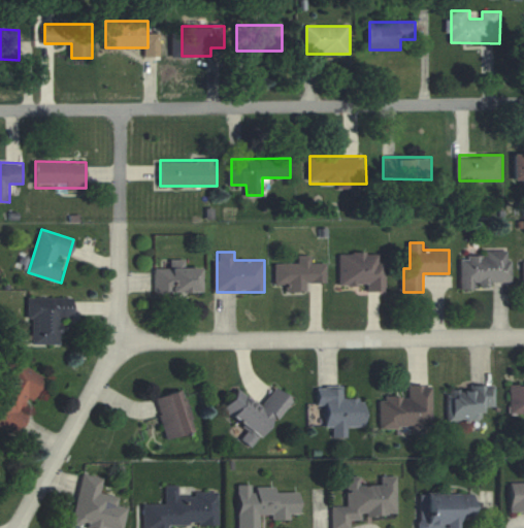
[(385,252),(340,253),(340,285),(367,285),(367,291),(386,291),(385,252)]
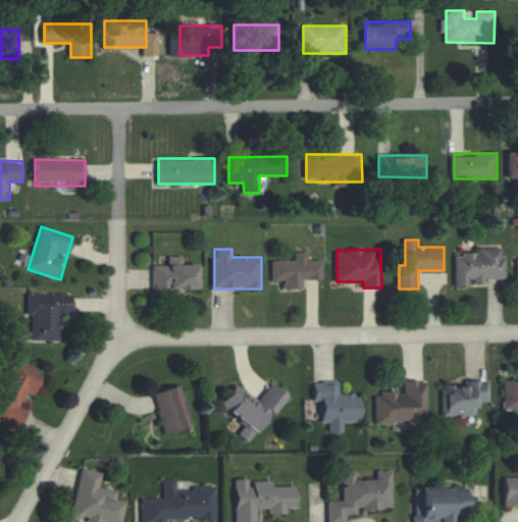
[(507,283),(507,250),(457,250),(457,283),(507,283)]
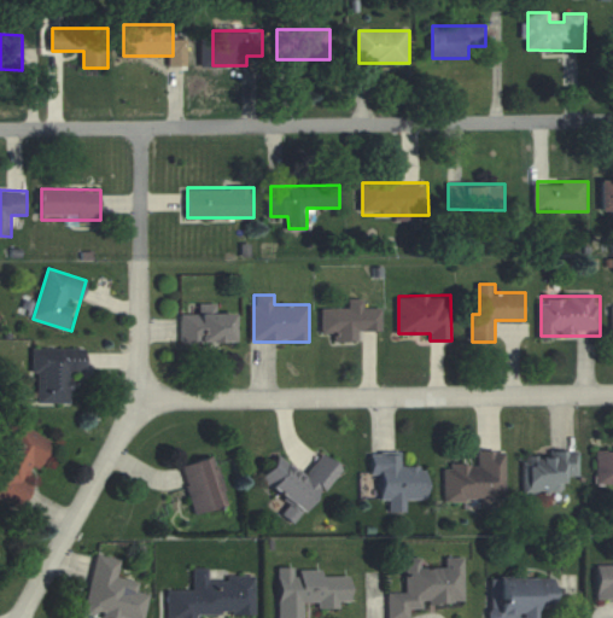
[(384,307),(365,308),(365,298),(350,298),(350,308),(322,308),(322,333),(336,333),(336,342),(361,342),(361,331),(384,330),(384,307)]
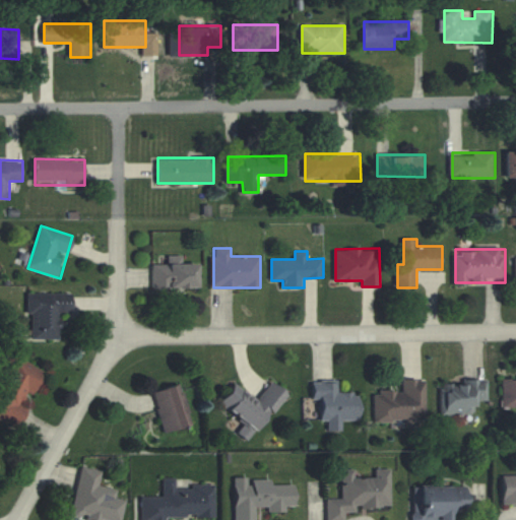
[(168,263),(153,263),(153,287),(198,287),(198,262),(183,262),(183,255),(168,255),(168,263)]
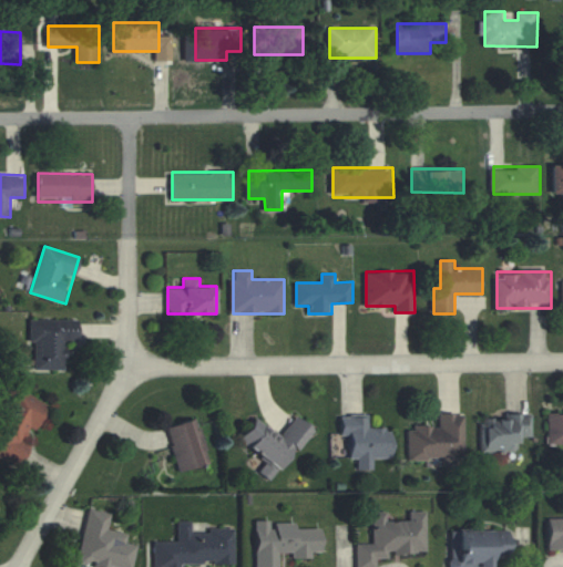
[(78,342),(78,319),(32,319),(32,370),(67,370),(67,342),(78,342)]
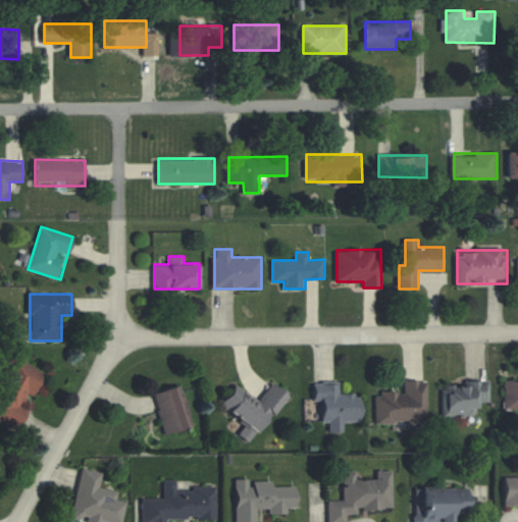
[(0,408),(0,421),(17,429),(45,372),(13,357),(0,384),(0,404),(2,405),(0,408)]
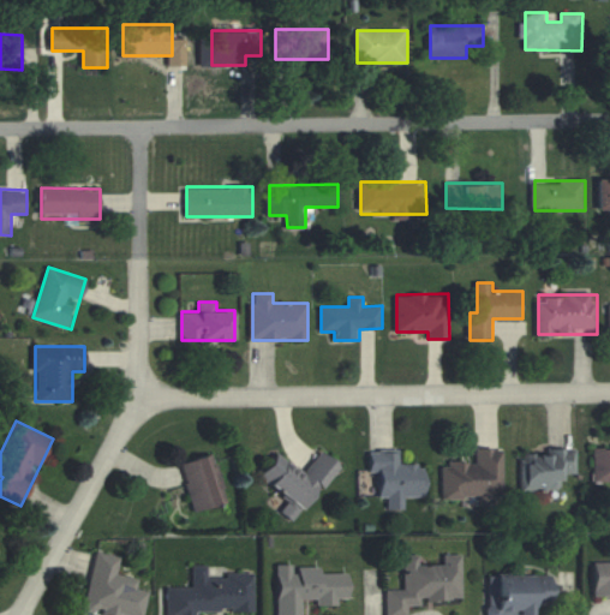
[(480,500),(480,506),(506,506),(506,448),(478,448),(478,463),(444,463),(444,500),(480,500)]
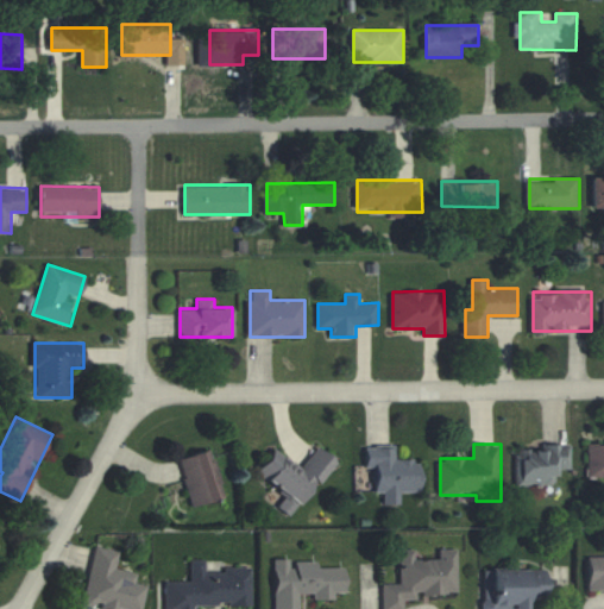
[(603,444),(590,445),(590,477),(603,477),(603,444)]
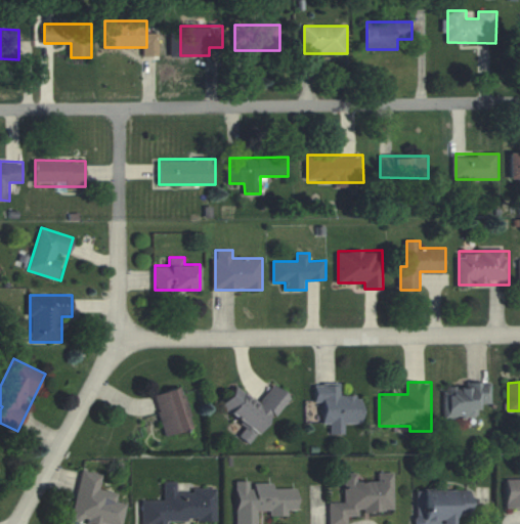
[(341,384),(315,384),(315,403),(322,403),(322,424),(332,424),(332,434),(346,433),(346,423),(363,423),(363,395),(341,395),(341,384)]
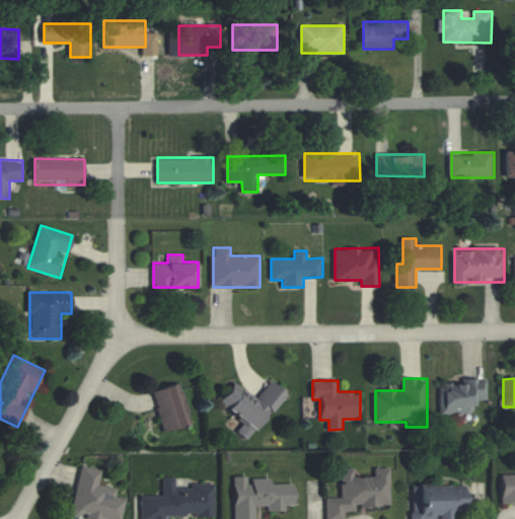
[(488,380),(441,380),(442,415),(475,415),(474,399),(489,399),(488,380)]
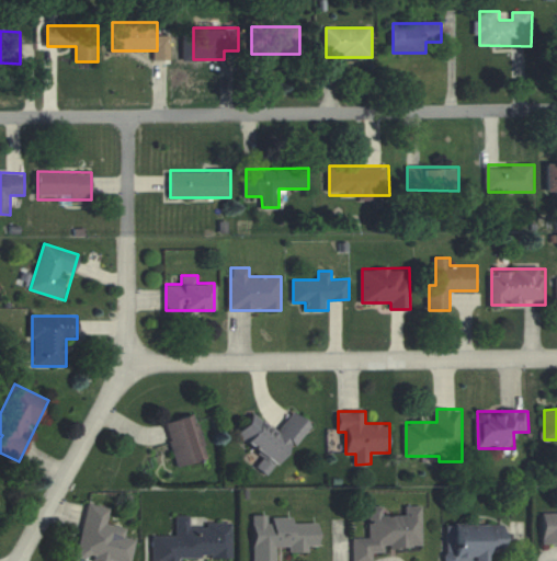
[(310,426),(294,412),(276,433),(254,413),(237,434),(263,457),(256,466),(268,477),(310,426)]
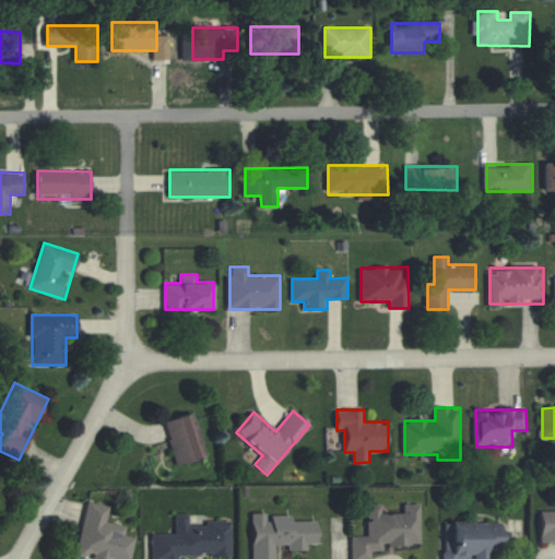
[(178,466),(208,458),(196,413),(166,420),(178,466)]
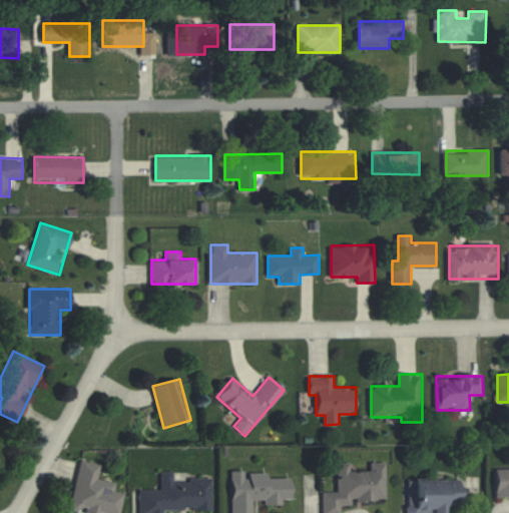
[(121,512),(124,492),(115,491),(116,482),(98,479),(100,464),(79,461),(71,511),(87,512),(121,512)]
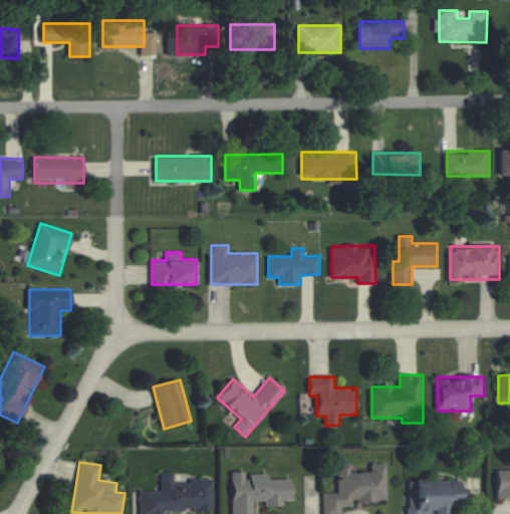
[(387,463),(370,464),(370,472),(351,472),(351,463),(338,464),(338,493),(323,493),(323,513),(341,513),(341,503),(387,502),(387,463)]
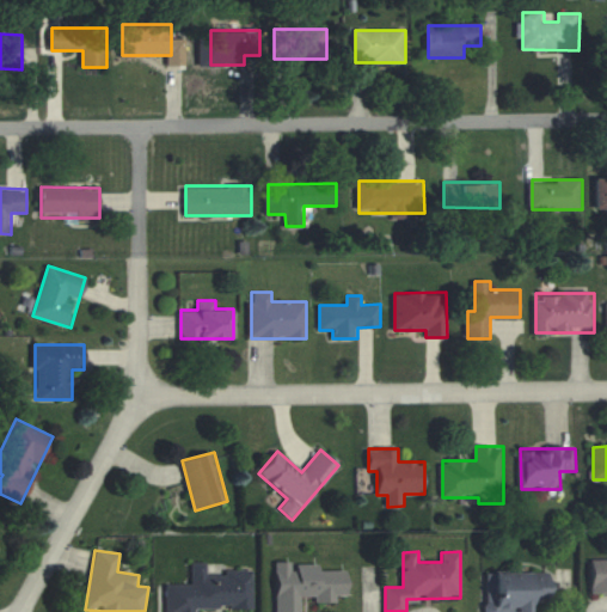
[(606,560),(592,561),(593,592),(606,591),(606,560)]
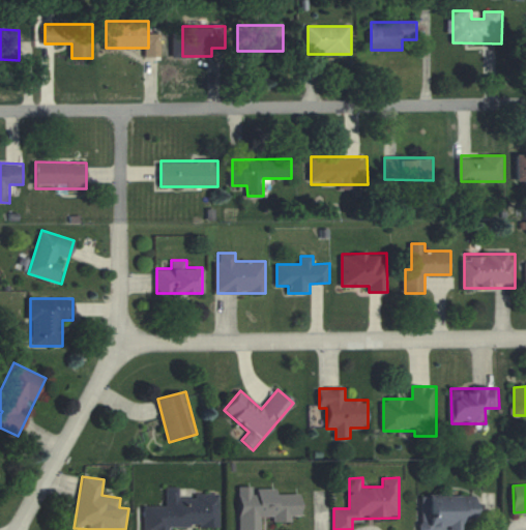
[(218,495),(180,496),(179,488),(166,488),(166,506),(144,507),(144,529),(169,529),(169,528),(220,527),(218,495)]
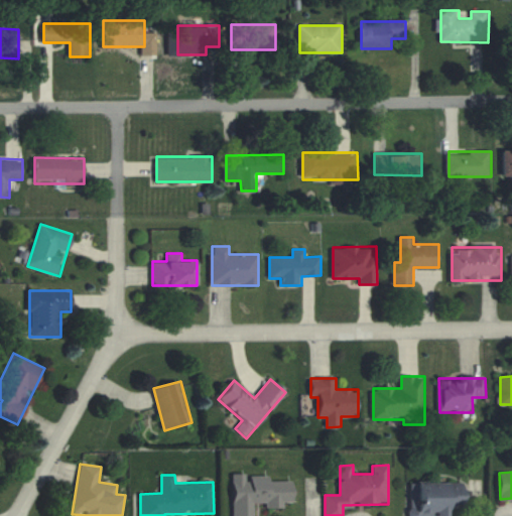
[(292,476),(233,476),(232,515),(254,515),(255,506),(284,506),(284,503),(292,503),(292,476)]
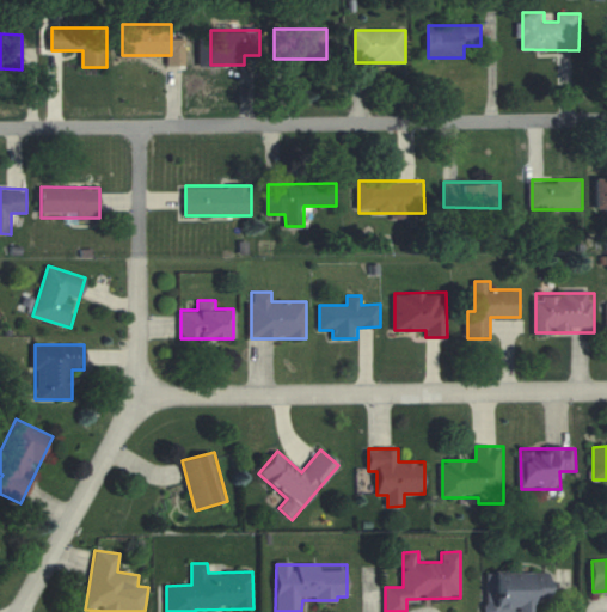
[(549,573),(486,573),(486,611),(529,611),(529,603),(549,603),(549,573)]
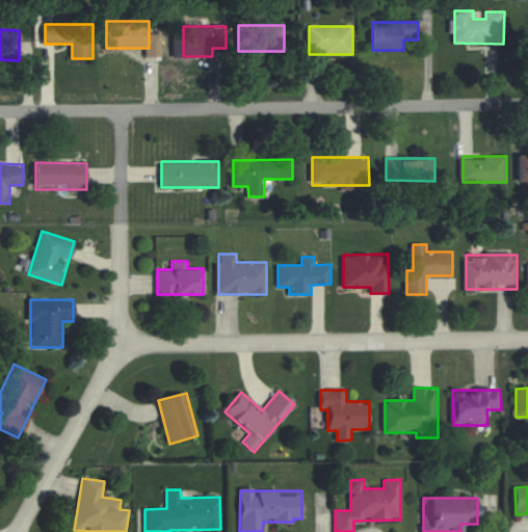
All buildings are outlined.
